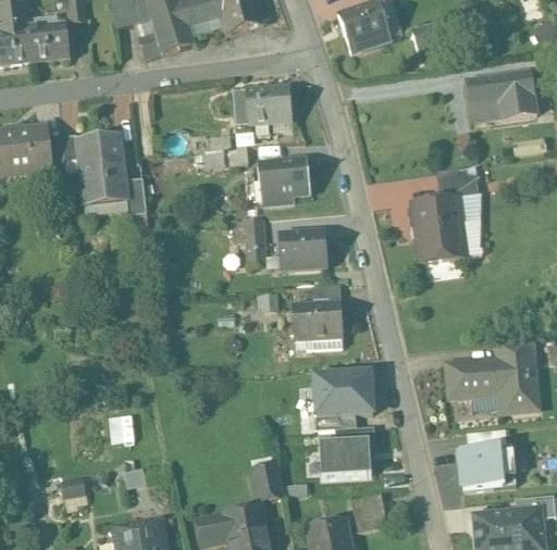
[(69,0),(71,23),(86,22),(83,0),(69,0)]
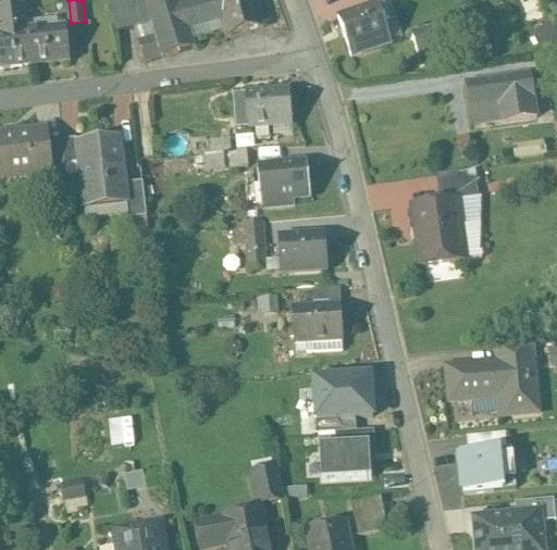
[(109,0),(119,29),(135,24),(135,23),(152,17),(147,1),(150,0),(181,0),(109,0)]
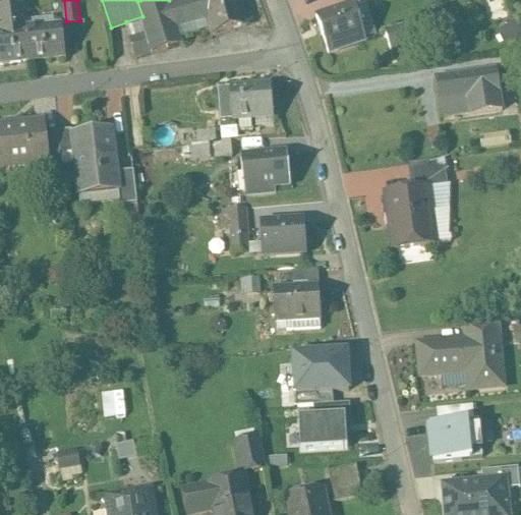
[(140,0),(137,1),(142,16),(152,50),(181,42),(177,25),(169,0),(140,0)]
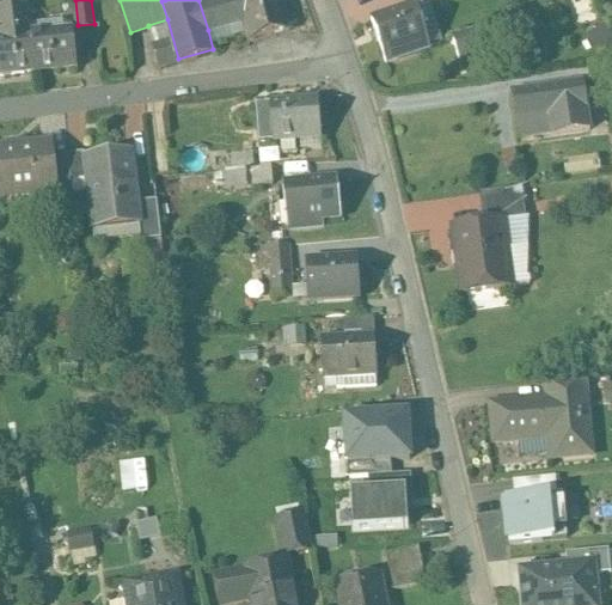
[(199,0),(208,30),(231,24),(234,34),(248,30),(250,38),(289,26),(281,0),(199,0)]
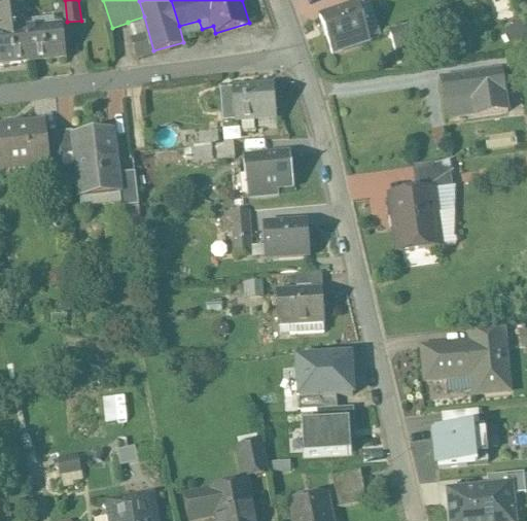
[(363,1),(320,15),(332,50),(371,37),(363,19),(369,18),(363,1)]
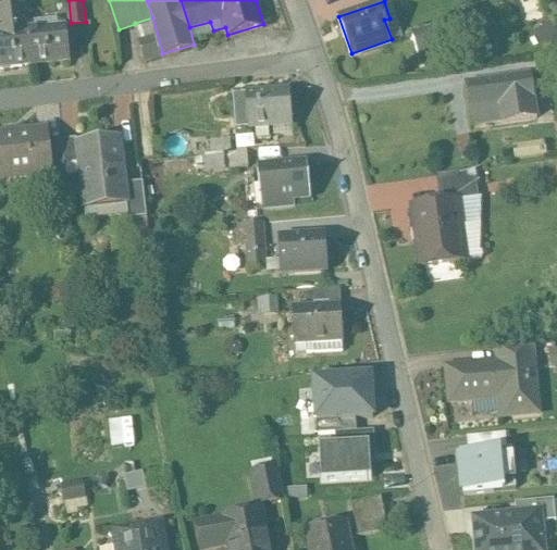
[(26,7),(0,10),(0,64),(32,61),(28,29),(26,7)]
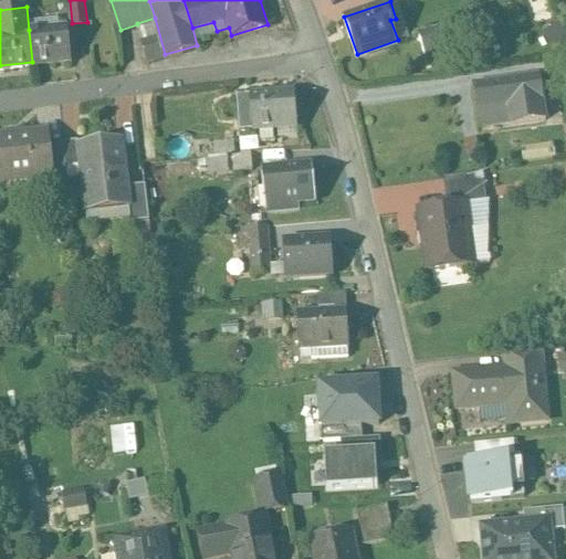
[(155,18),(137,23),(137,24),(148,60),(165,54),(155,18)]
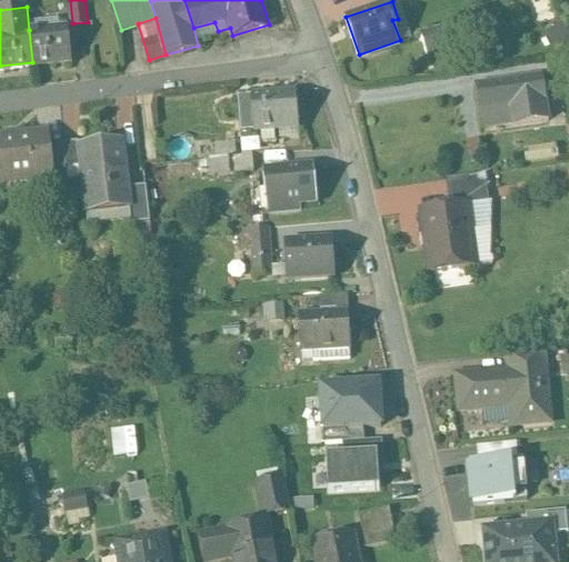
[(455,21),(420,33),(427,52),(461,40),(455,21)]
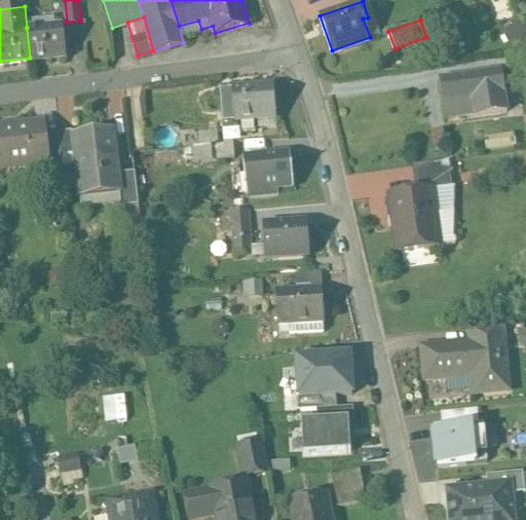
[(61,24),(27,28),(30,58),(66,53),(62,23),(61,23),(61,24)]
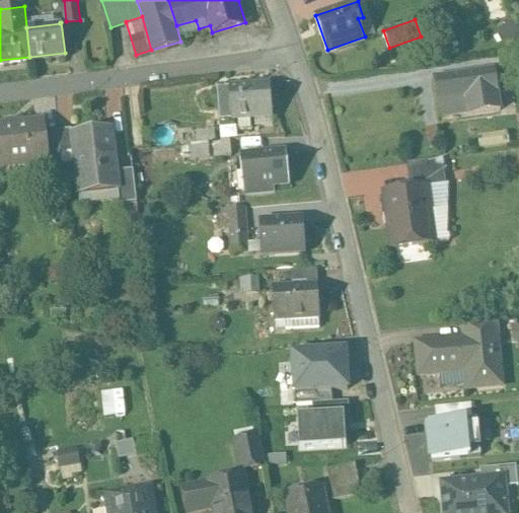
[(495,66),(434,76),(440,116),(501,105),(495,66)]
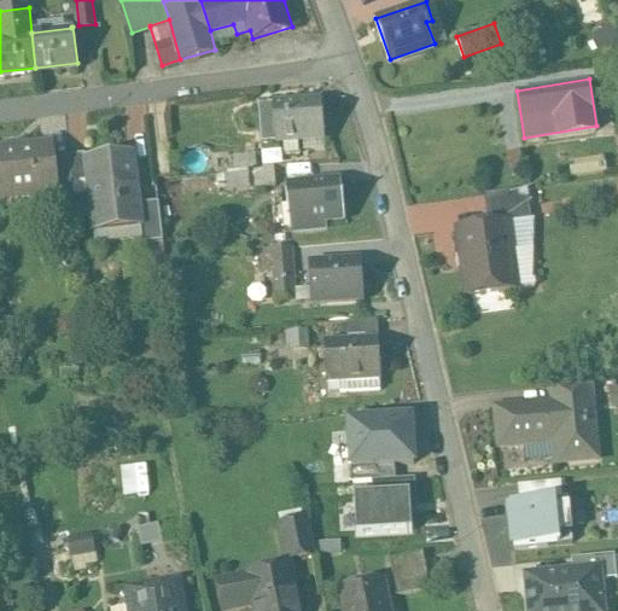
[(321,98),(260,103),(262,141),(284,140),(284,151),(301,150),(299,139),(325,137),(321,98)]
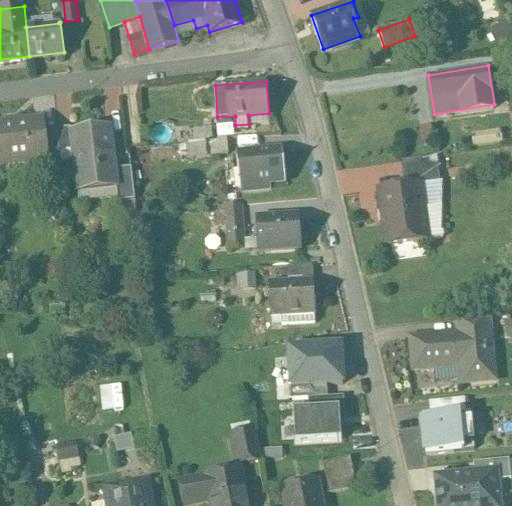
[(43,117),(0,121),(0,162),(46,157),(47,157),(44,127),(43,117)]
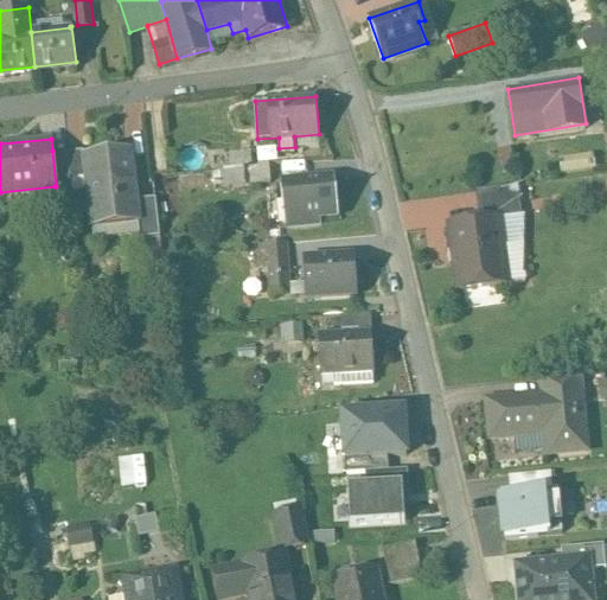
[(511,145),(499,146),(502,170),(513,168),(511,145)]
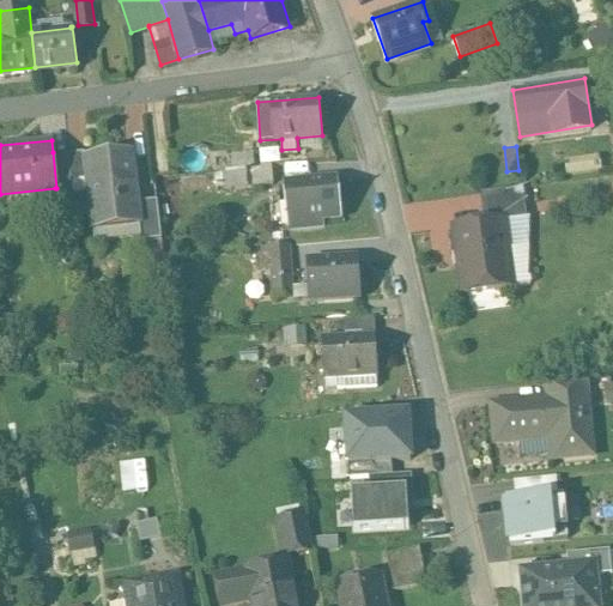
[(85,149),(70,151),(72,175),(86,174),(85,153),(85,149)]
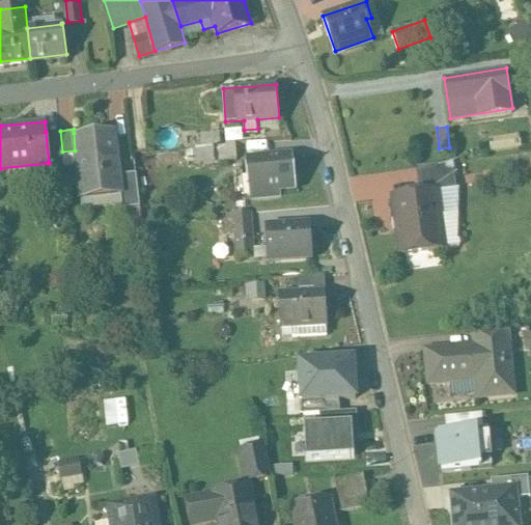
[(74,133),(75,150),(81,198),(120,193),(121,193),(119,172),(117,149),(112,149),(110,129),(74,133)]
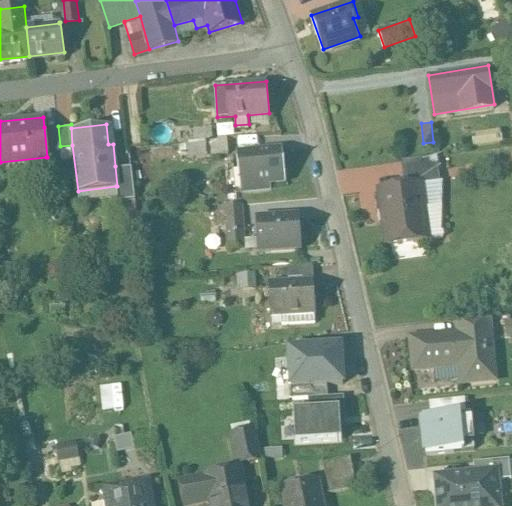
[(212,124),(195,126),(196,138),(213,137),(213,136),(212,124)]
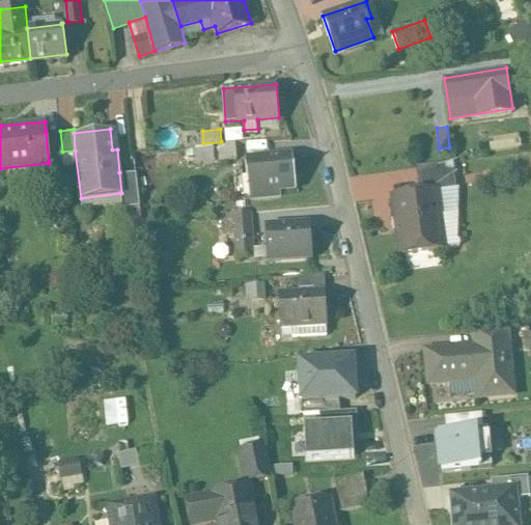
[(60,131),(46,132),(49,163),(48,163),(50,177),(64,175),(62,152),(60,131)]
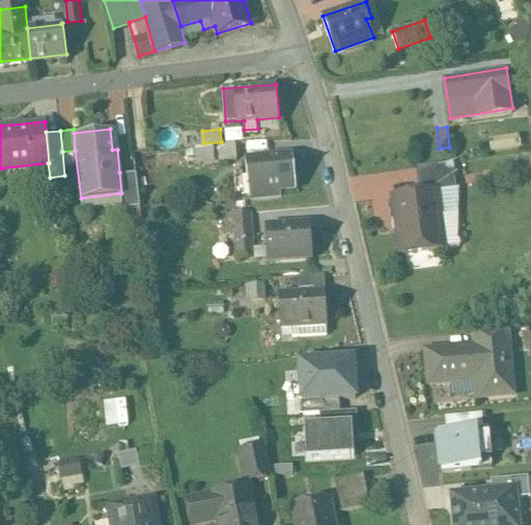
[(203,143),(194,145),(195,161),(236,157),(234,140),(221,141),(221,142),(203,143)]
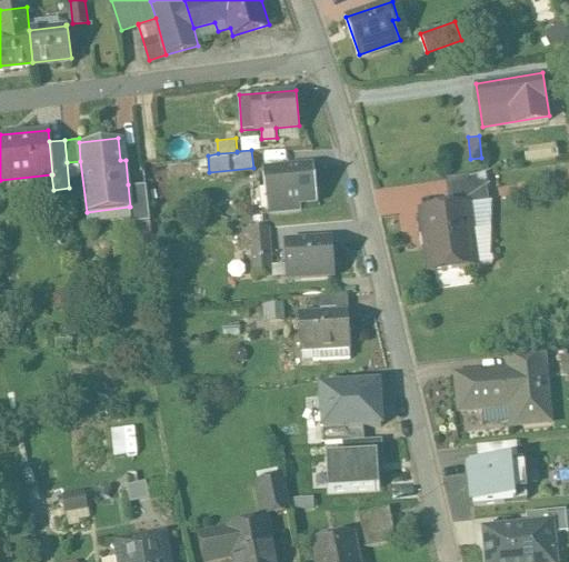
[(313,161),(265,167),(268,203),(317,199),(313,161)]
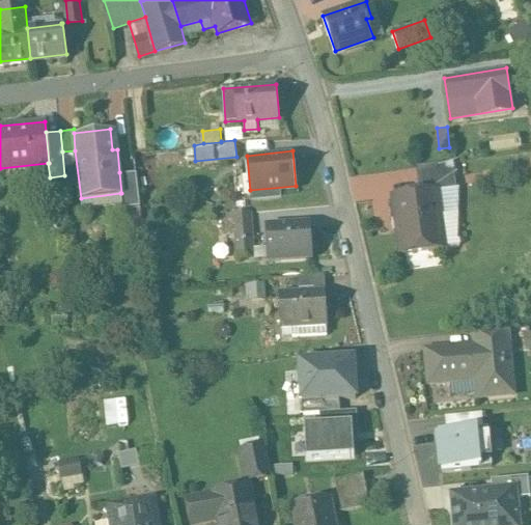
[(453,159),(417,164),(420,188),(437,186),(437,187),(457,185),(453,159)]
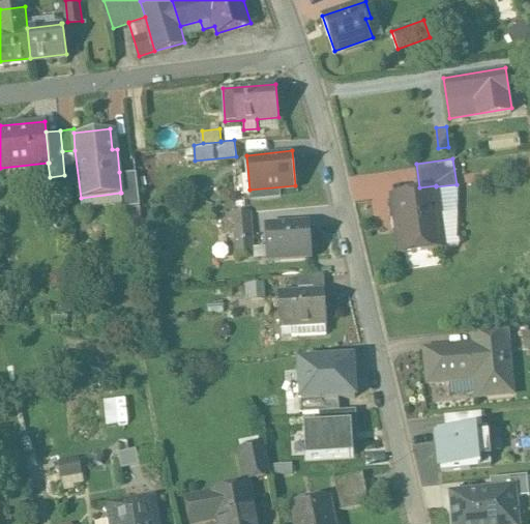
[(136,170),(119,172),(121,193),(120,193),(122,205),(140,203),(136,170)]
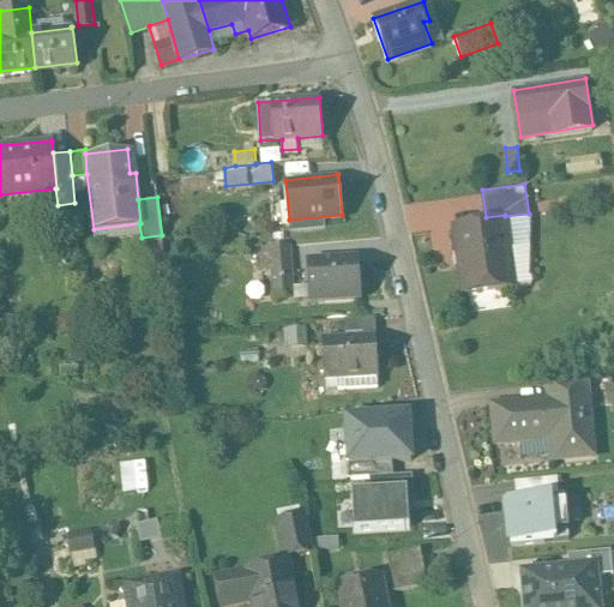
[(486,217),(455,222),(463,290),(515,283),(505,216),(505,215),(486,217)]
